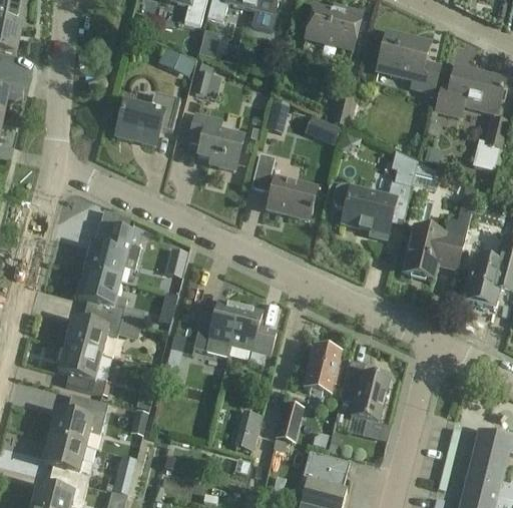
[(0,0),(0,22),(21,26),(26,0),(0,0)]
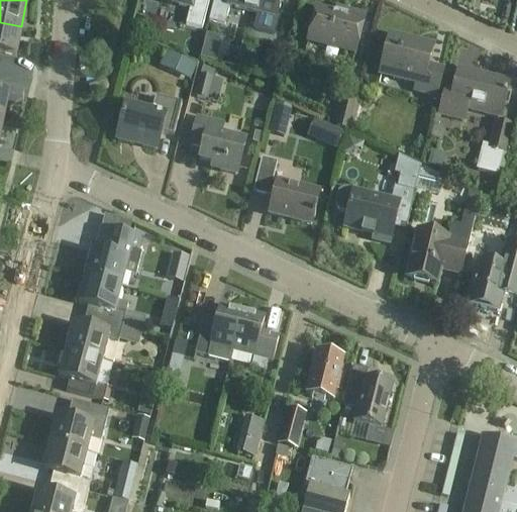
[(176,0),(190,3),(186,20),(202,24),(208,0),(176,0)]
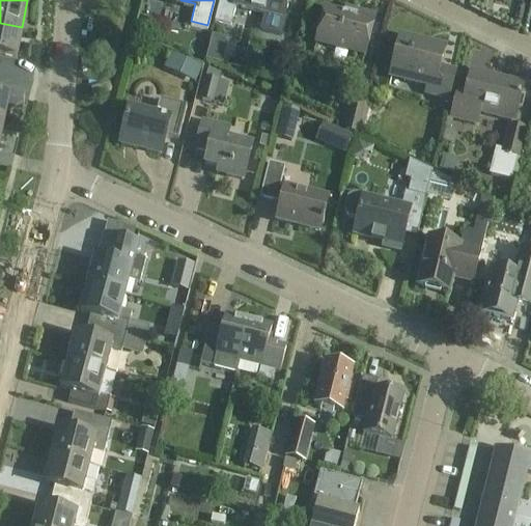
[(218,0),(216,9),(214,17),(230,21),(235,1),(283,14),(286,0),(218,0)]
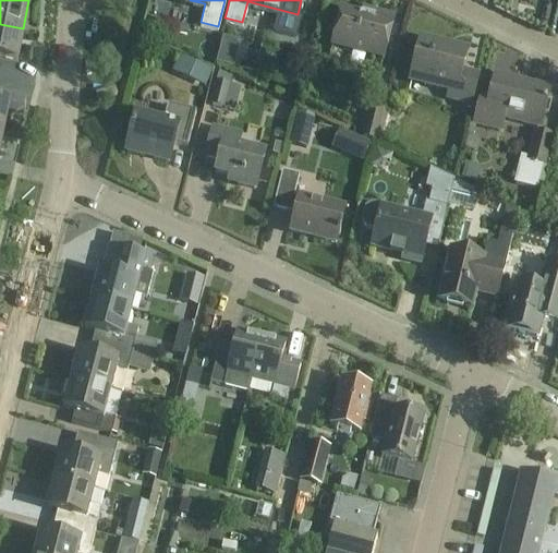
[(341,4),(336,26),(332,39),(384,52),(393,12),(375,8),(374,13),(341,4)]
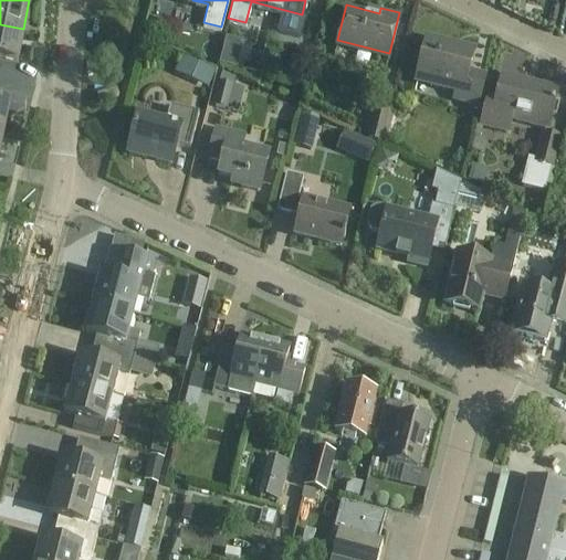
[(0,54),(17,57),(23,29),(0,24),(0,54)]
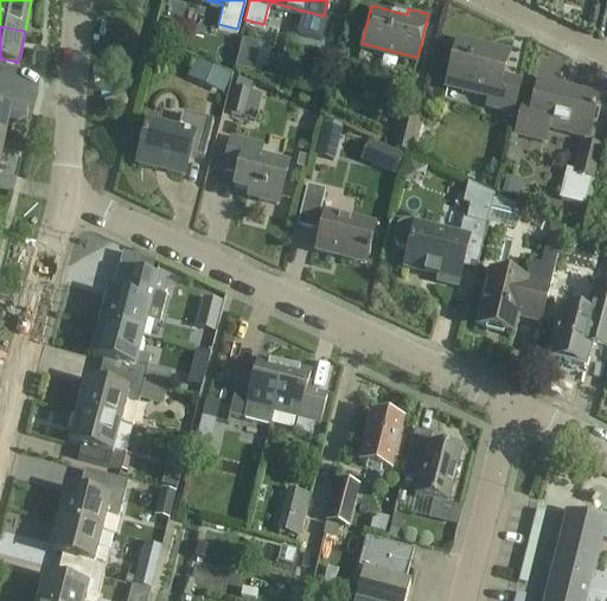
[(268,39),(280,43),(283,31),(272,27),(268,39)]
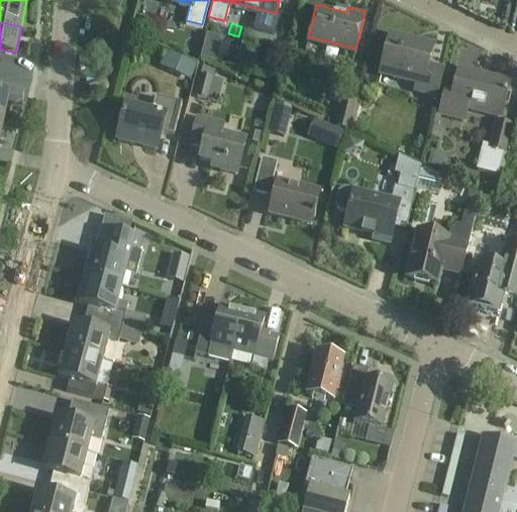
[(208,31),(205,49),(219,52),(222,33),(208,31)]
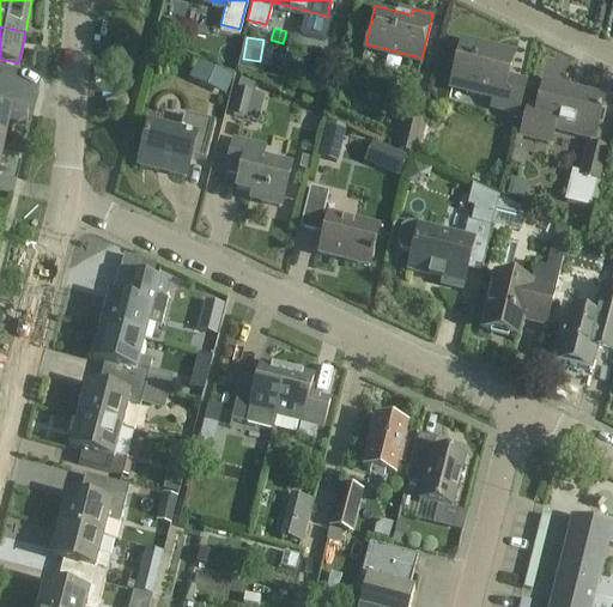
[(462,37),(456,61),(450,84),(492,95),(491,102),(516,108),(525,77),(507,73),(513,50),(462,37)]
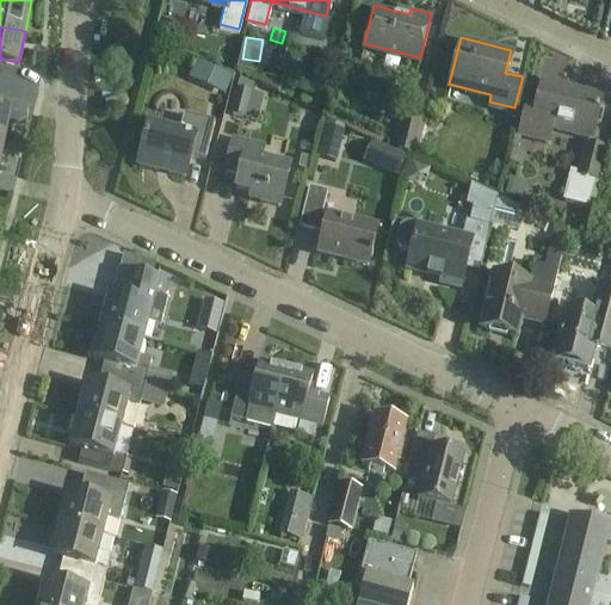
[(189,74),(216,86),(227,91),(233,72),(224,68),(197,56),(189,74)]
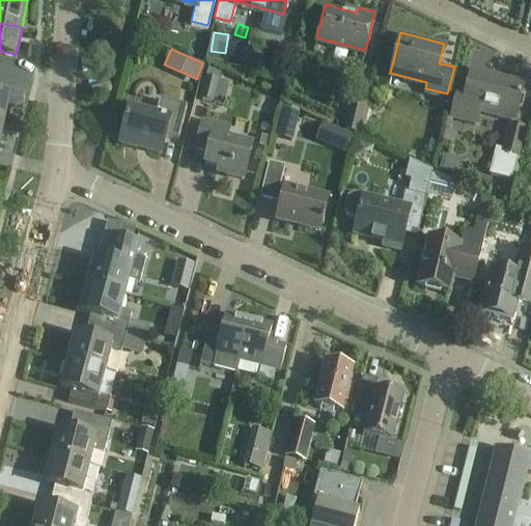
[(457,88),(452,108),(451,113),(477,119),(479,107),(513,116),(523,80),(471,66),(466,90),(457,88)]
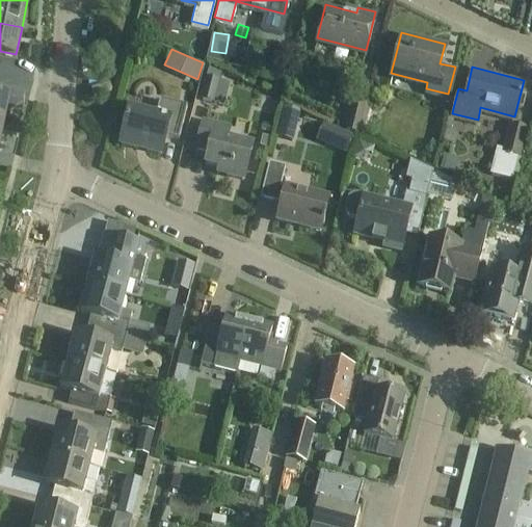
[(224,103),(229,80),(205,74),(200,97),(224,103)]
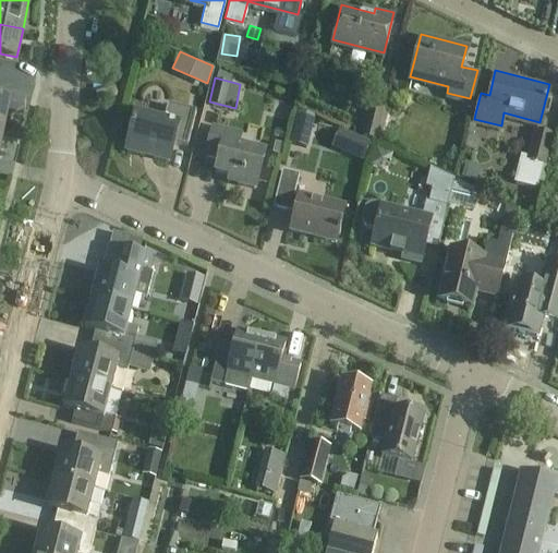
[(0,124),(3,125),(9,97),(0,95),(0,124)]
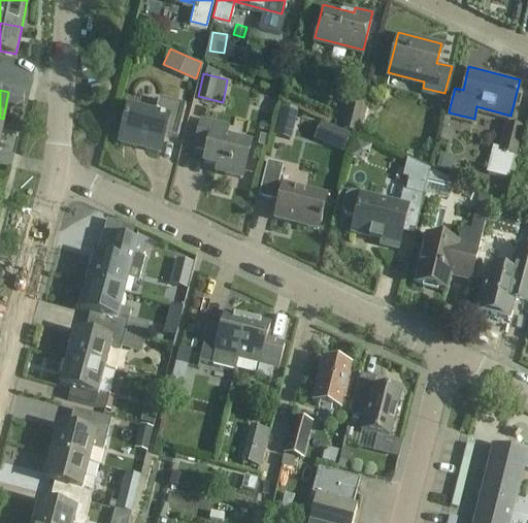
[(155,109),(147,107),(128,102),(119,138),(160,149),(164,132),(176,135),(186,102),(158,95),(155,109)]
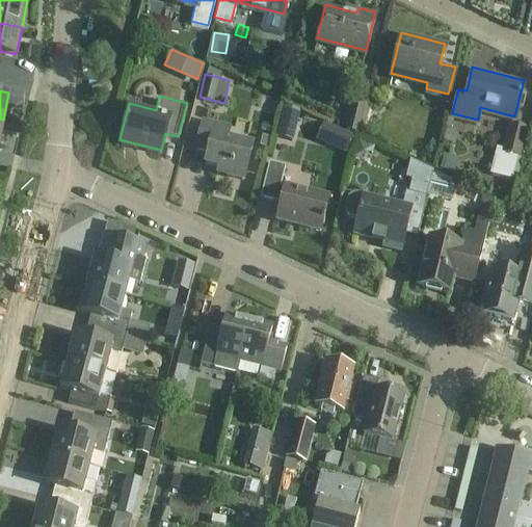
[(339,126),(357,132),(366,101),(351,97),(345,121),(340,119),(339,126)]
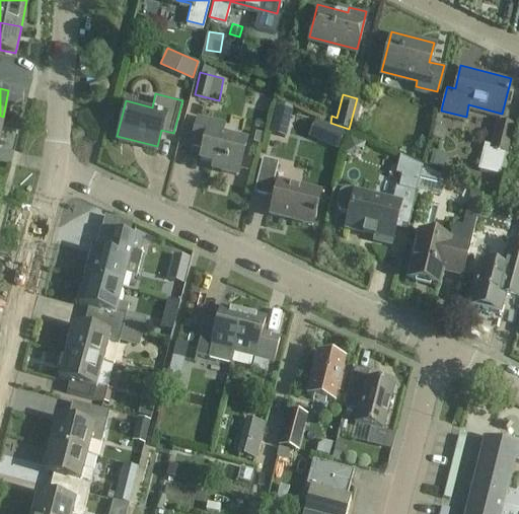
[(278,102),(271,131),(285,134),(292,105),(278,102)]
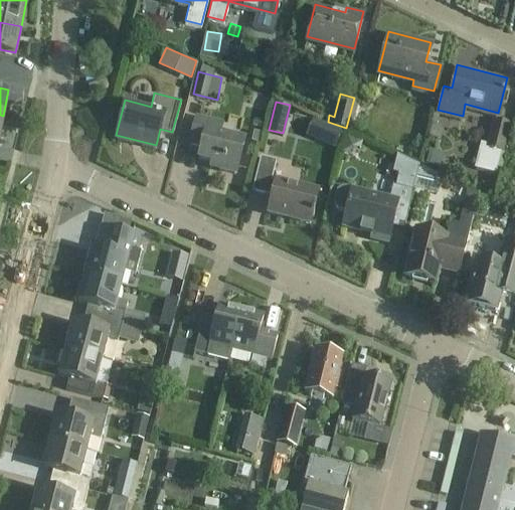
[(195,115),(194,120),(189,140),(201,143),(198,154),(220,160),(218,166),(235,170),(243,138),(219,132),(222,122),(195,115)]
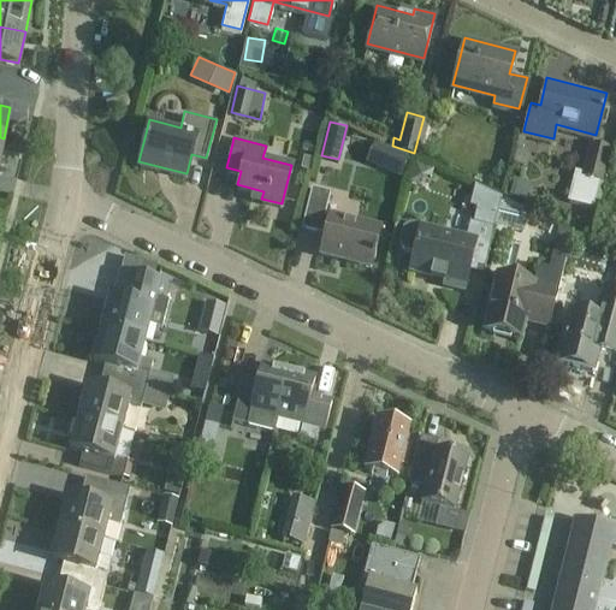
[(374,137),(365,159),(401,173),(409,153),(374,137)]
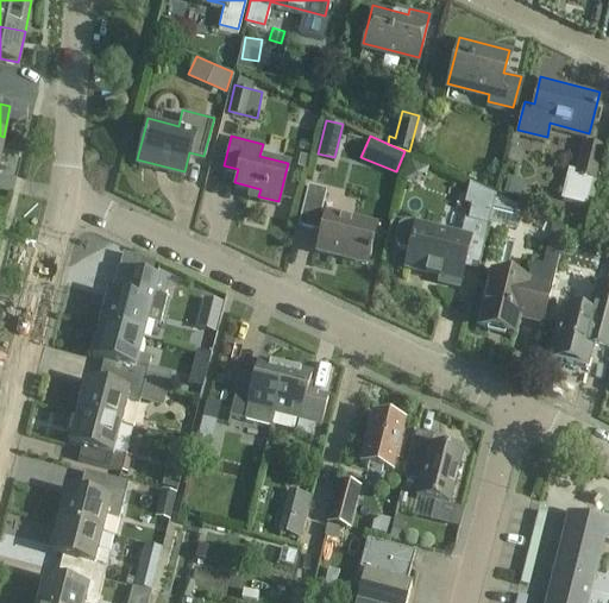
[(594,175),(601,144),(583,139),(575,170),(594,175)]
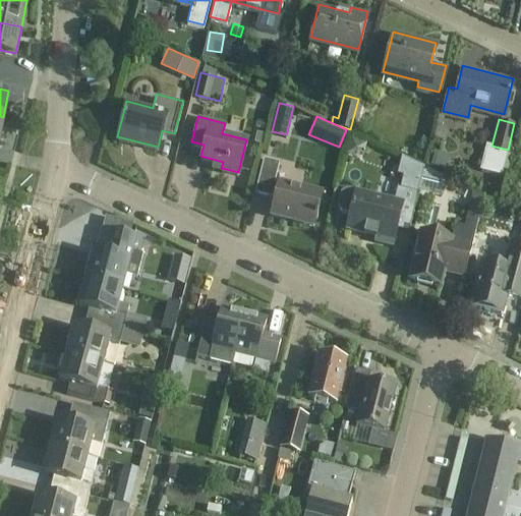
[(435,148),(430,162),(445,166),(449,152),(435,148)]
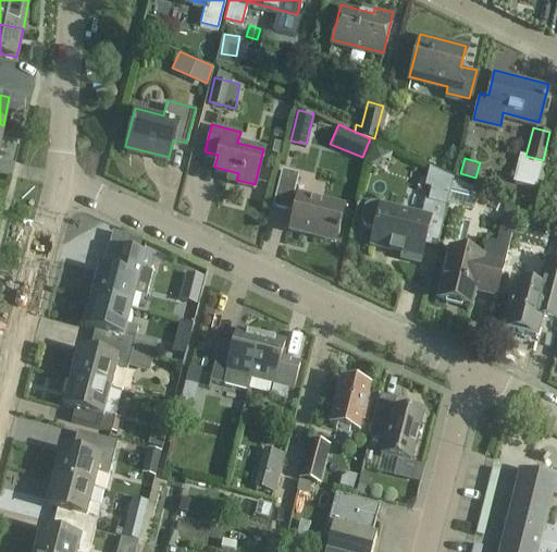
[(364,203),(361,217),(366,222),(374,224),(370,242),(388,246),(400,249),(399,255),(420,259),(424,241),(436,244),(447,201),(448,198),(454,175),(429,164),(424,184),(430,185),(428,197),(424,196),(421,211),(380,201),(371,199),(364,203)]
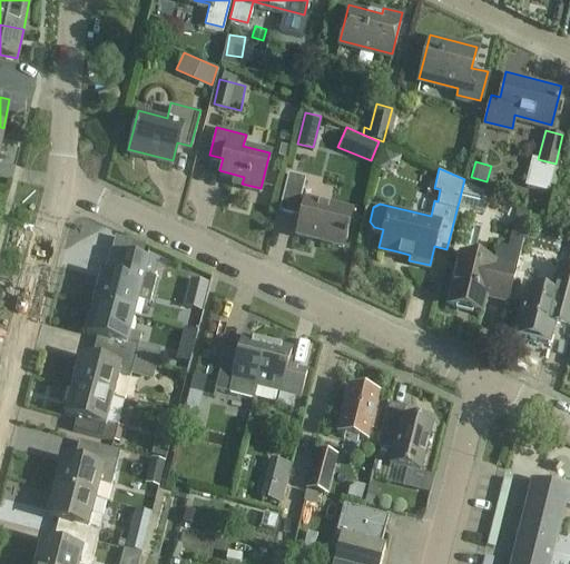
[(287,170),(284,186),(278,208),(300,213),(295,231),(343,244),(352,208),(300,195),(305,175),(287,170)]
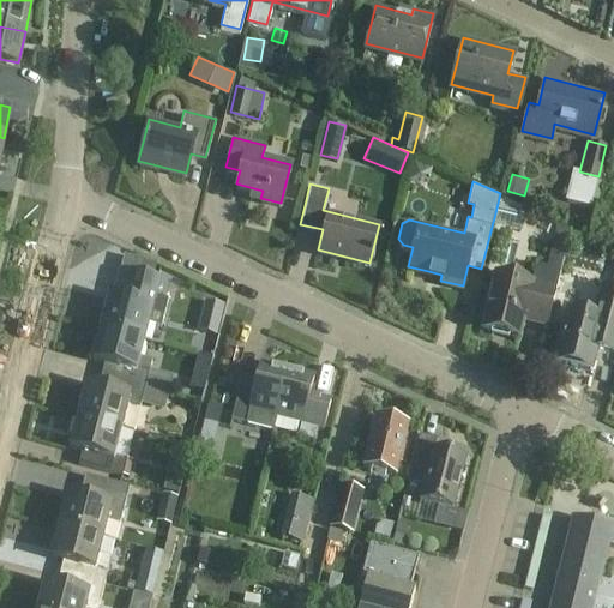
[(500,193),(494,218),(522,224),(527,206),(500,193)]
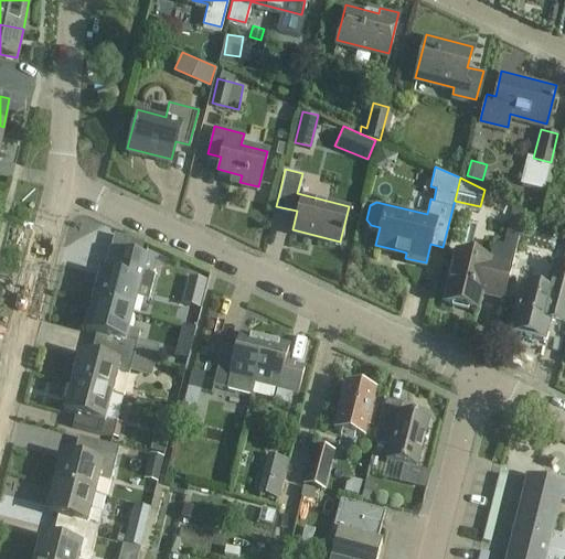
[(503,294),(515,245),(522,222),(510,218),(503,243),(493,239),(489,257),(456,249),(444,299),(477,307),(481,289),(503,294)]
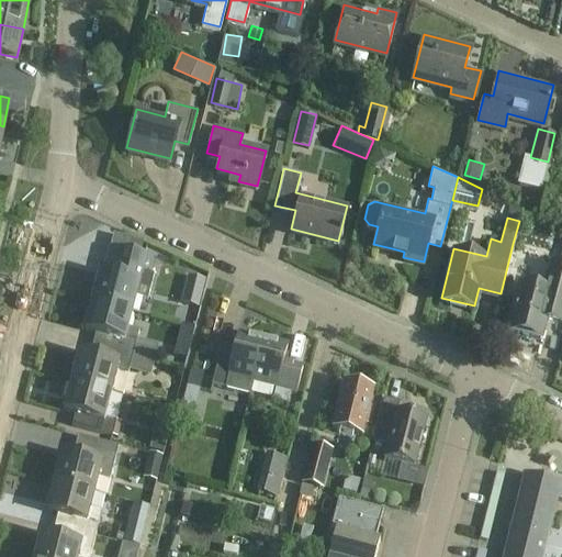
[(519,281),(514,305),(508,326),(540,335),(548,308),(561,310),(561,240),(557,262),(553,262),(546,288),(519,281)]
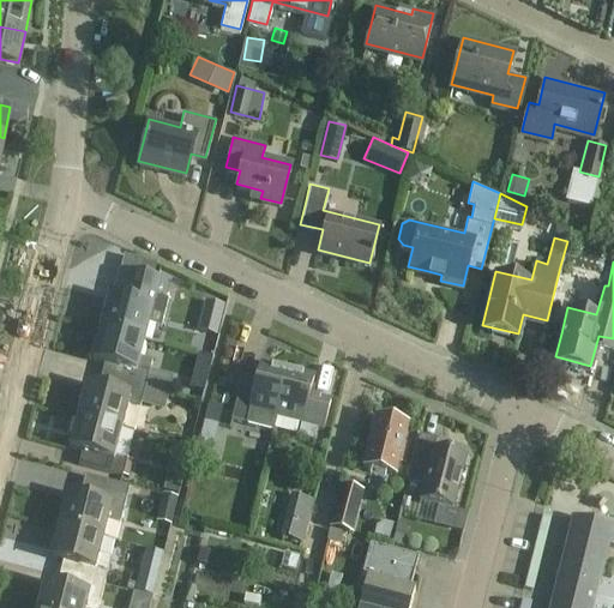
[(168,294),(156,292),(160,277),(120,268),(115,283),(124,284),(120,296),(108,294),(100,325),(144,336),(149,319),(161,323),(168,294)]
